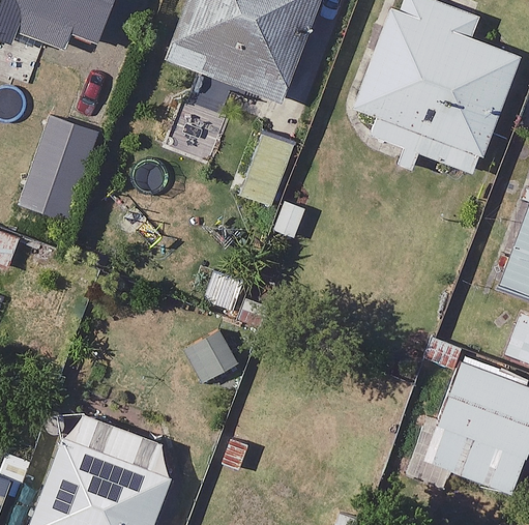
[(0,0),(0,37),(40,52),(46,39),(67,47),(71,34),(97,44),(112,0),(0,0)]
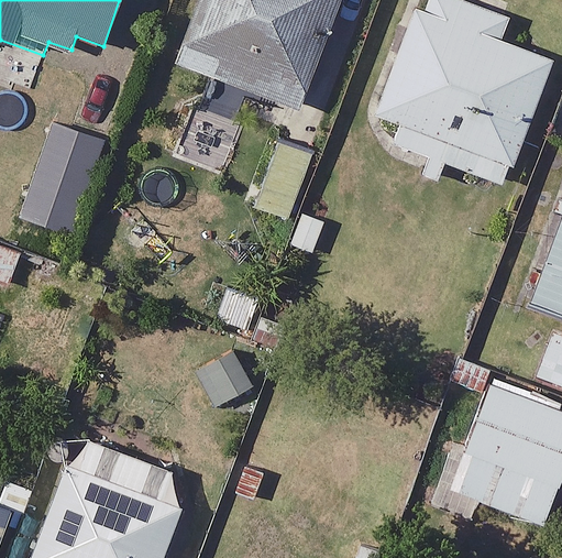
[(205,0),(182,65),(300,109),(340,0),(205,0)]
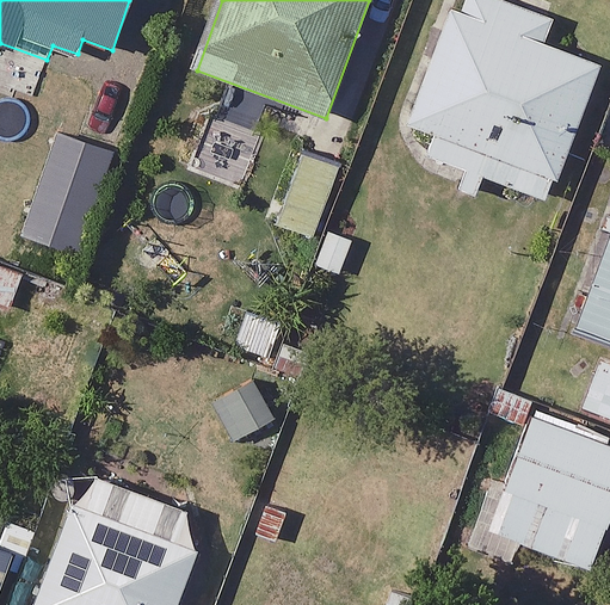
[(430,154),(462,166),(454,187),(481,198),(490,178),(547,201),(601,67),(544,44),(556,14),(521,0),(458,0),(410,124),(438,135),(430,154)]
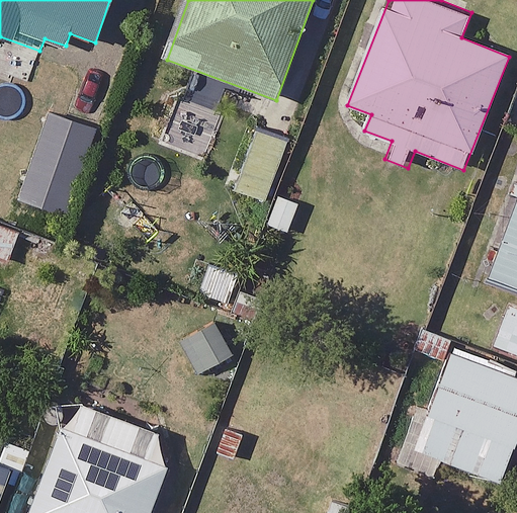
[(98,132),(51,115),(21,201),(69,218),(98,132)]
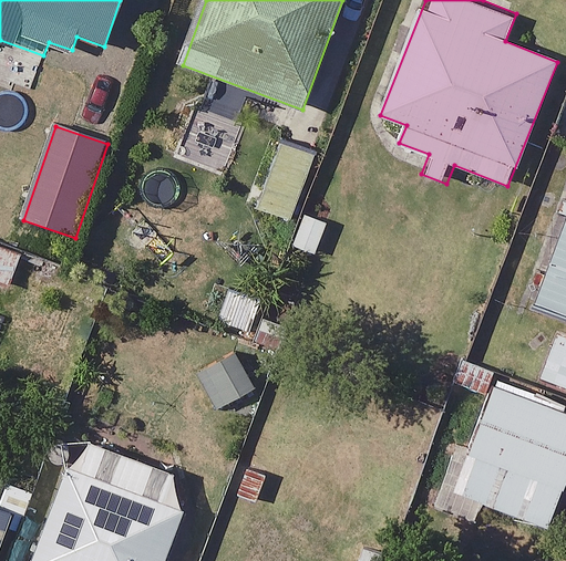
[(565,220),(534,307),(565,318),(565,220)]
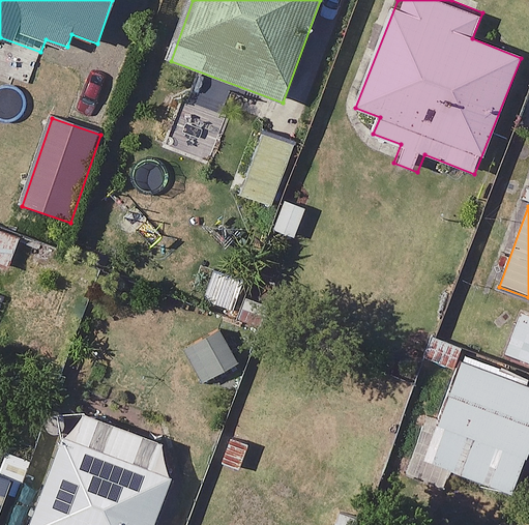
[(21,234),(0,229),(0,266),(12,270),(21,234)]
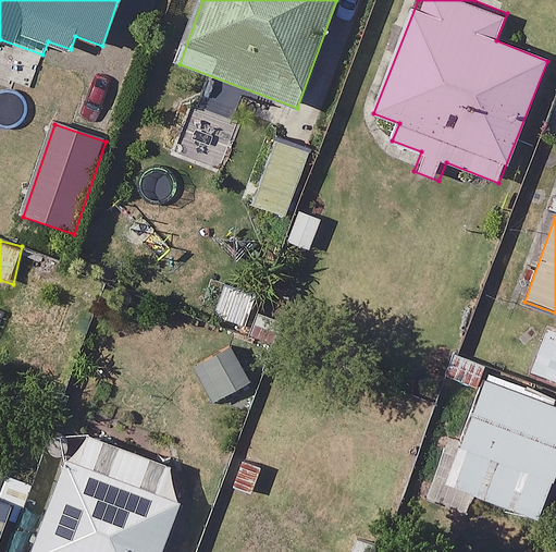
[(555,328),(534,379),(555,388),(555,328)]
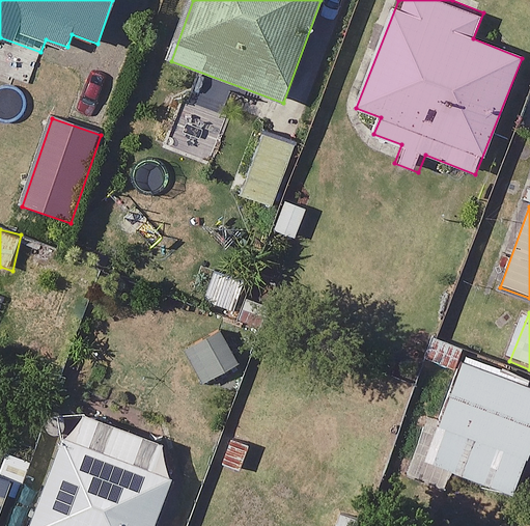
[(529,384),(466,361),(427,465),(514,497),(529,455),(529,384)]
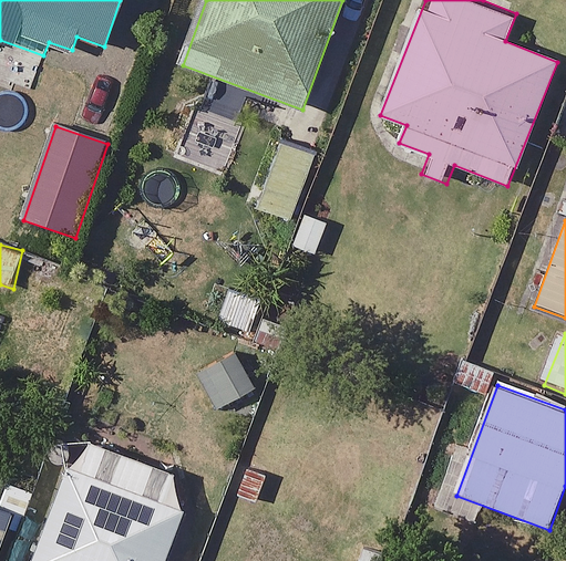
[(154,468),(78,438),(30,560),(165,560),(184,511),(144,496),(154,468)]
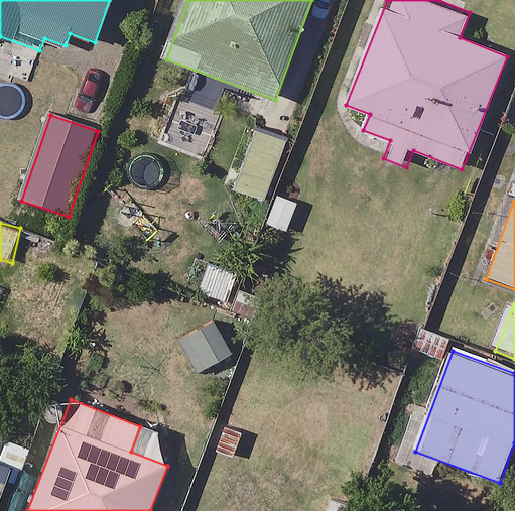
[(0,495),(10,469),(0,465),(0,495)]
